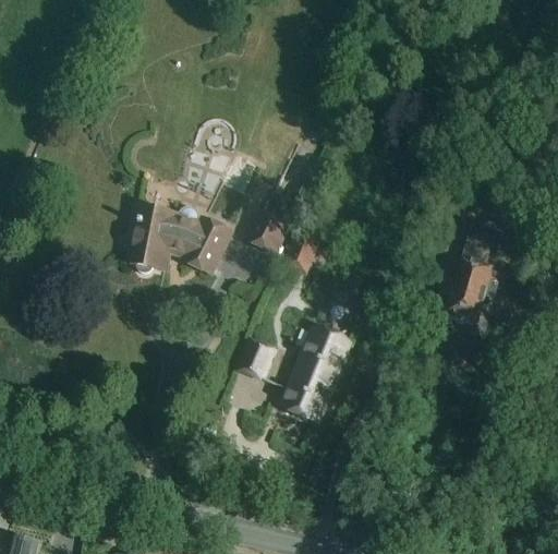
[(154,271),(154,268),(167,271),(171,251),(185,254),(182,261),(210,275),(232,232),(204,217),(202,221),(198,220),(199,218),(199,215),(198,213),(198,212),(197,209),(194,207),(192,206),(190,206),(185,206),(183,207),(181,208),(180,211),(179,212),(179,214),(135,205),(126,244),(132,245),(128,263),(136,264),(135,266),(136,268),(137,271),(138,272),(141,274),(143,274),(145,275),(147,274),(149,274),(152,273),(153,272),(154,271)]
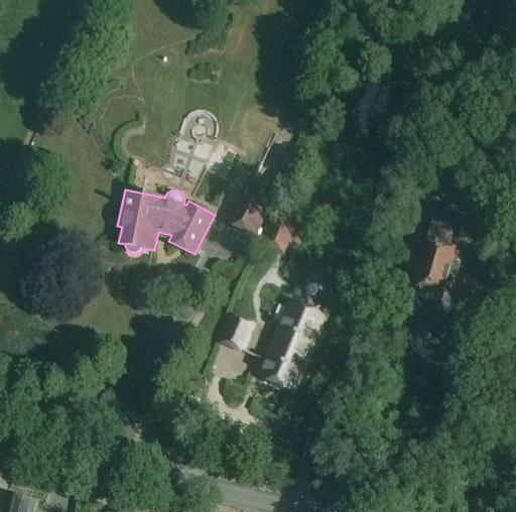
[(239,194),(225,222),(255,237),(269,208),(239,194)]
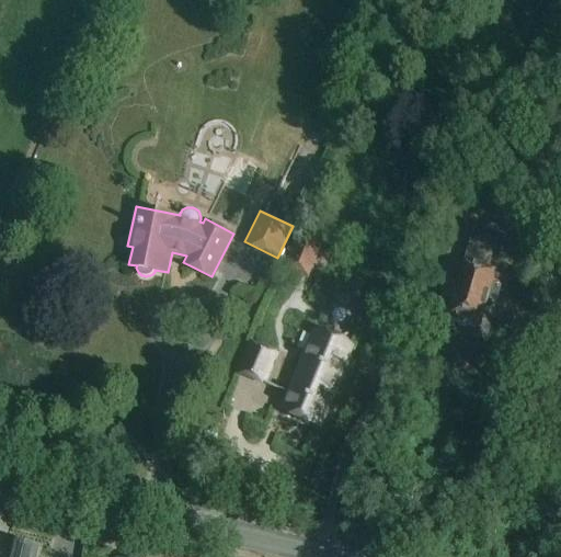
[(504,234),(477,225),(467,260),(465,259),(448,316),(480,325),(495,268),(495,266),(504,234)]
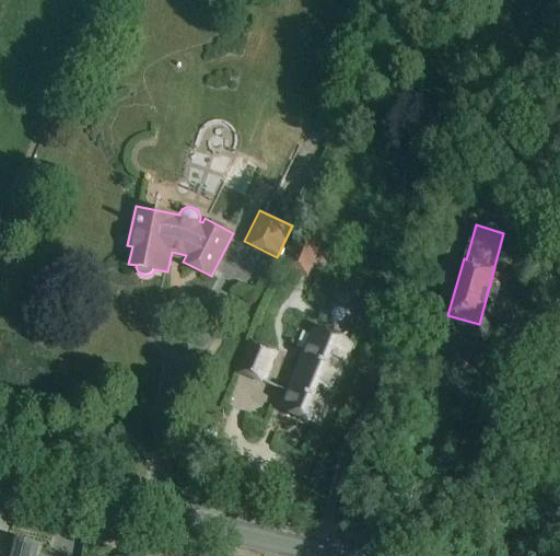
[(283,265),(307,276),(322,241),(298,231),(283,265)]
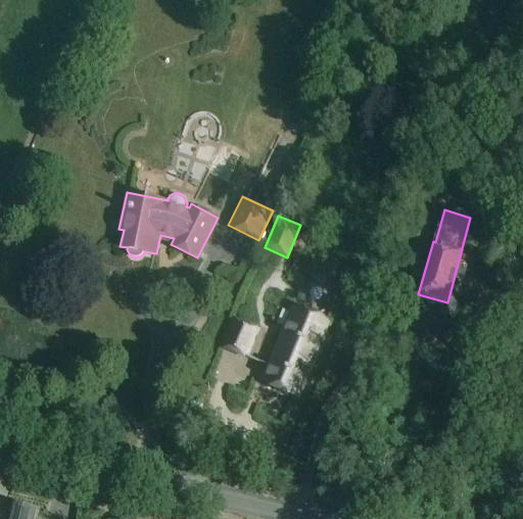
[(497,223),(495,230),(509,234),(511,226),(497,223)]
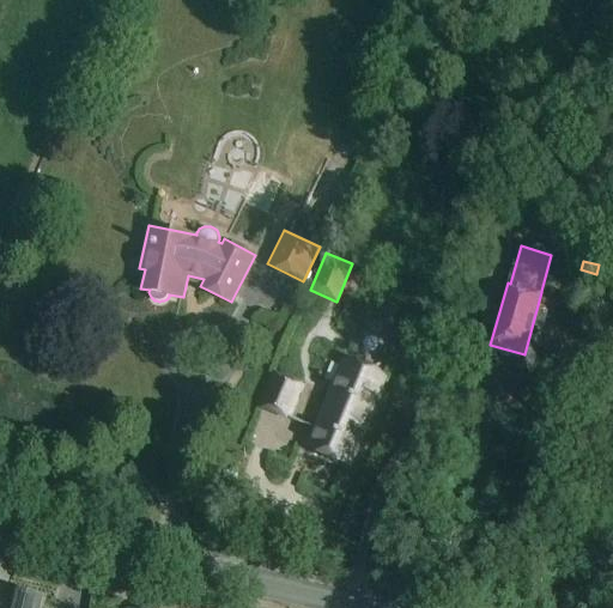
[(308,448),(345,462),(353,466),(390,376),(344,357),(313,435),(308,448)]
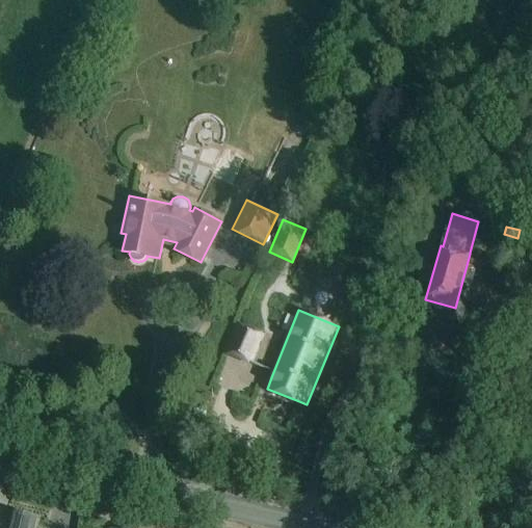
[(224,352),(251,363),(263,332),(236,321),(224,352)]
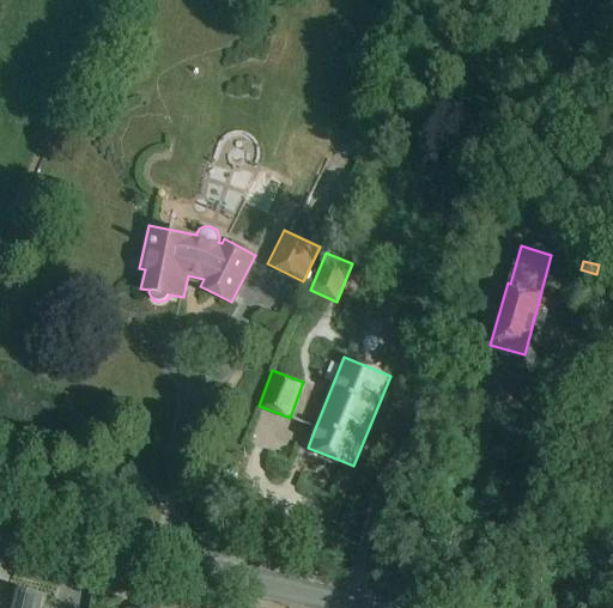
[(38,607),(42,595),(14,589),(11,607),(4,607),(38,607)]
